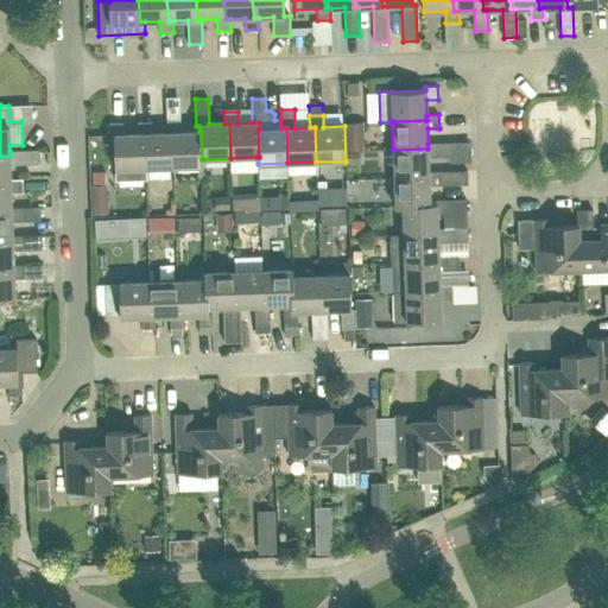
[(173,168),(202,166),(203,166),(203,159),(202,159),(201,132),(200,132),(181,132),(181,120),(166,121),(168,133),(172,133),(173,168)]
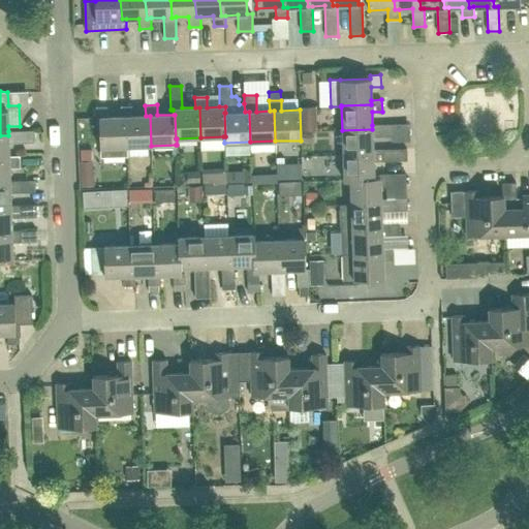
[(126,146),(127,146),(151,146),(150,116),(146,116),(132,116),(132,105),(120,106),(121,117),(125,116),(126,146)]
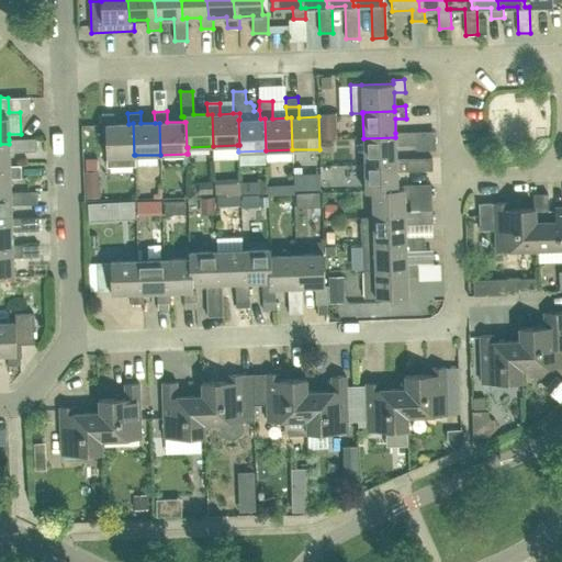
[(114,113),(101,113),(102,125),(105,125),(107,167),(135,166),(135,155),(134,155),(133,123),(128,124),(114,124),(114,113)]
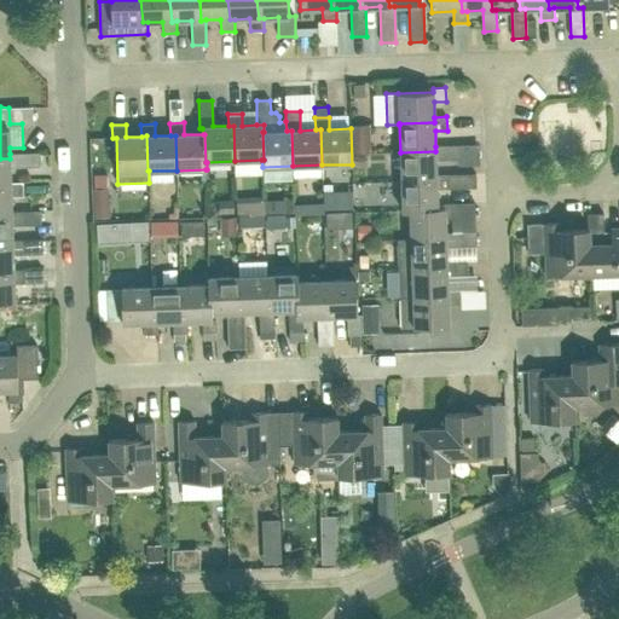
[(437,175),(437,160),(458,158),(458,145),(435,146),(435,151),(400,152),(401,181),(437,180),(437,175)]
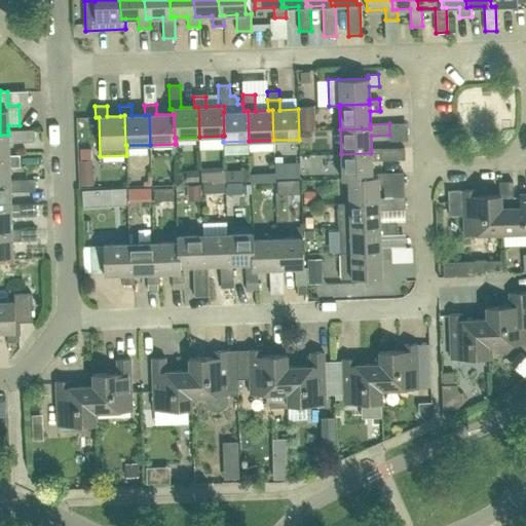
[(8,135),(0,135),(0,159),(9,159),(9,155),(9,142),(34,141),(33,129),(8,130),(8,135)]
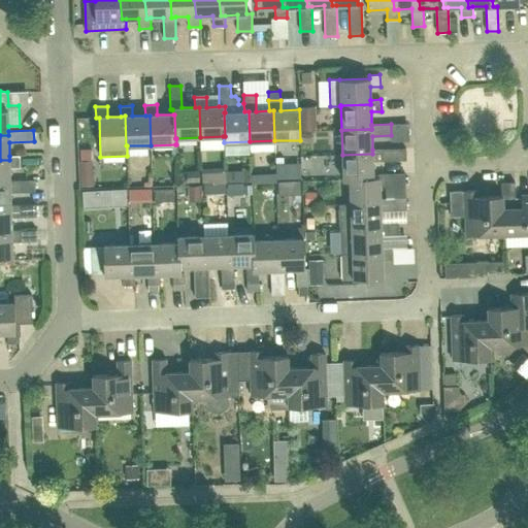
[(89,149),(78,150),(78,161),(90,161),(89,149)]
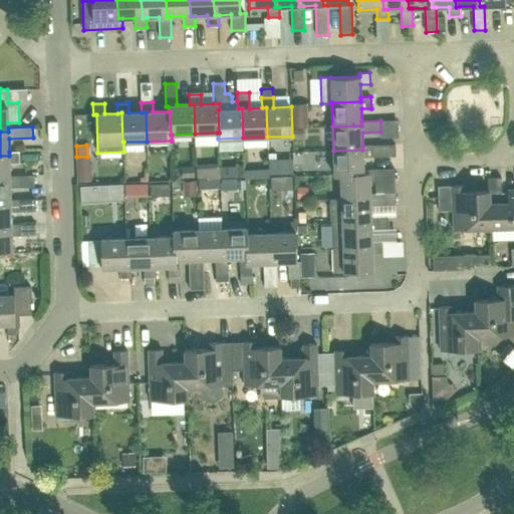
[(363,174),(363,173),(362,157),(396,156),(395,145),(362,146),(362,150),(333,151),(334,176),(340,176),(340,175),(363,174)]
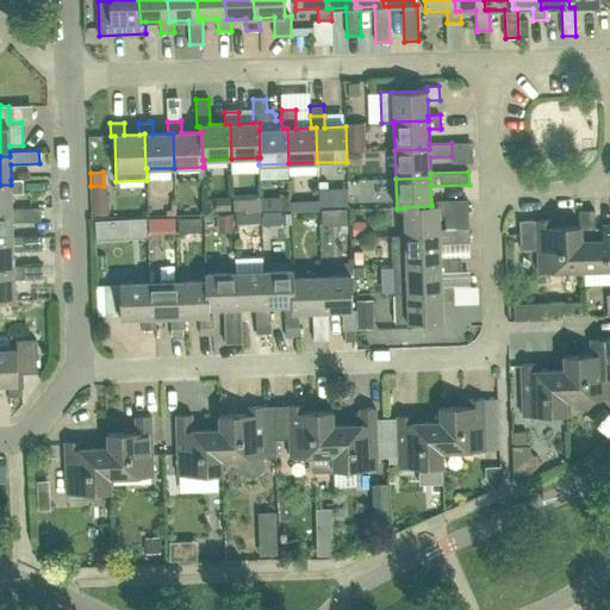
[(0,213),(12,213),(12,209),(11,193),(23,193),(23,180),(11,180),(11,185),(0,185),(0,213)]
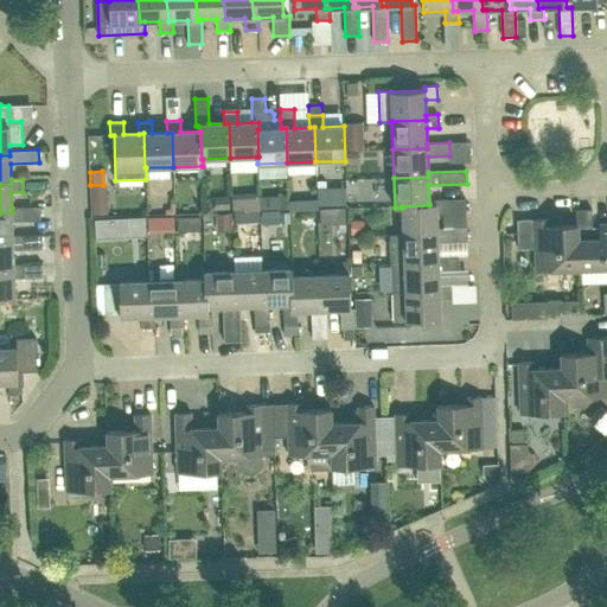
[(317,204),(331,204),(330,187),(317,189),(317,204)]
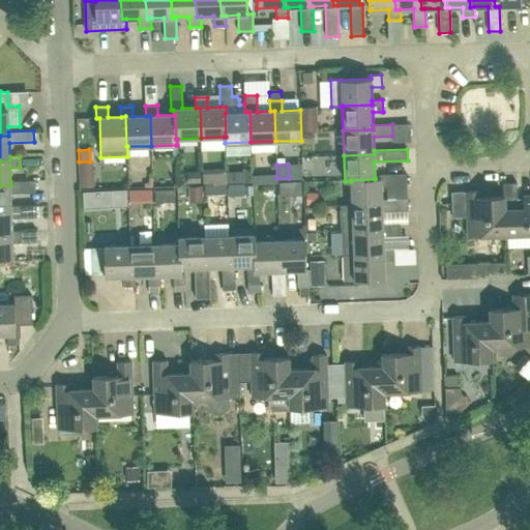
[(381,174),(381,177),(375,178),(375,179),(351,180),(351,181),(352,205),(382,204),(382,199),(381,186),(407,185),(406,174),(381,174)]
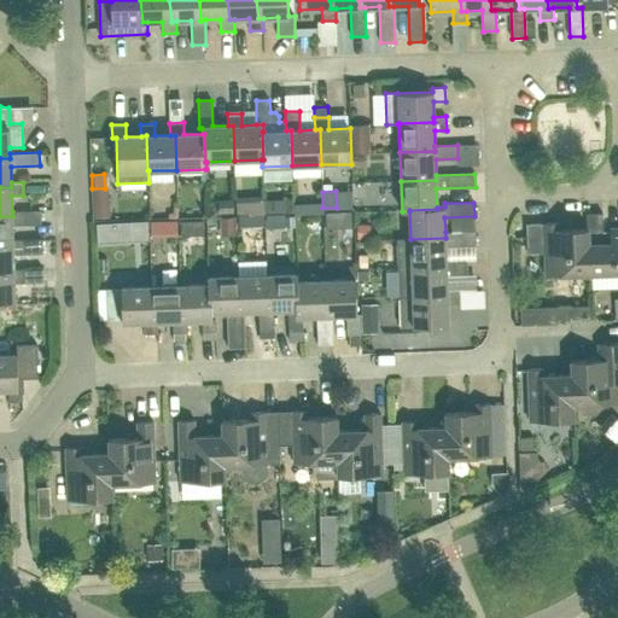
[(108,205),(93,207),(93,217),(109,217),(108,205)]
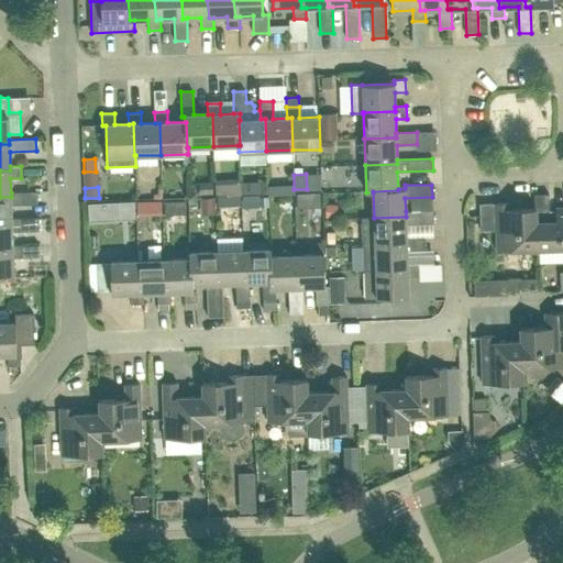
[(37,191),(22,192),(11,192),(11,197),(0,197),(0,223),(12,223),(12,219),(11,205),(37,203),(37,191)]
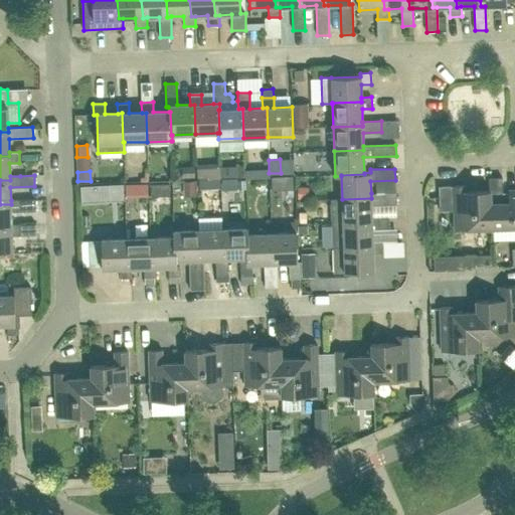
[(291,177),(270,178),(270,192),(291,191),(291,177)]
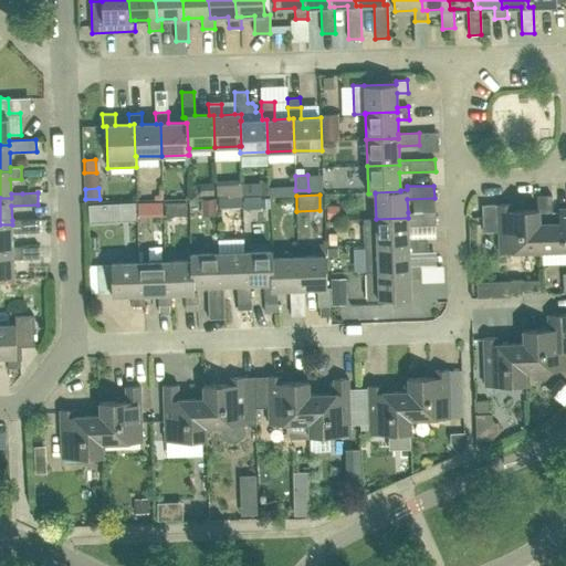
[(565,208),(558,209),(558,212),(552,212),(552,195),(537,196),(537,209),(538,209),(540,251),(565,250),(565,208)]
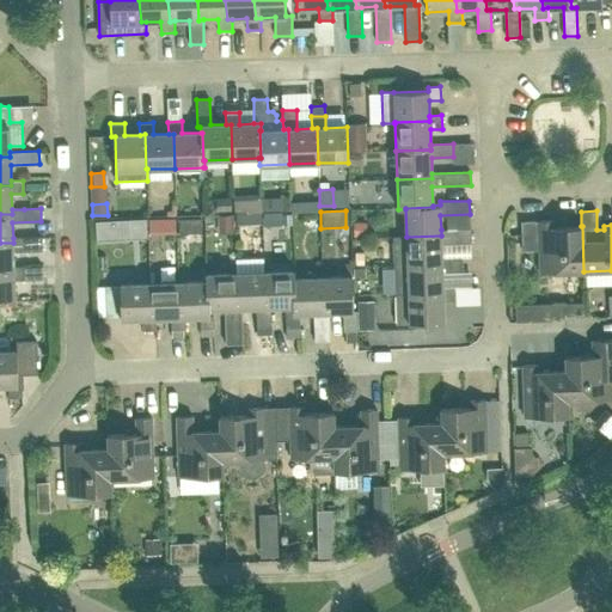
[(246,214),(234,215),(236,226),(246,226),(246,214)]
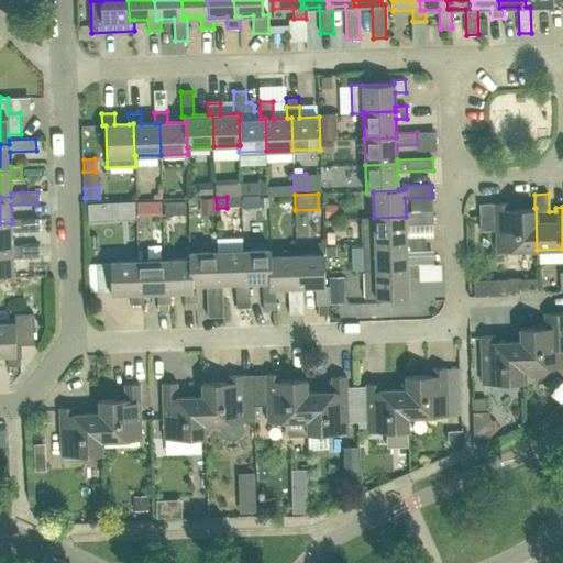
[(134,201),(88,203),(89,220),(134,218),(134,201)]
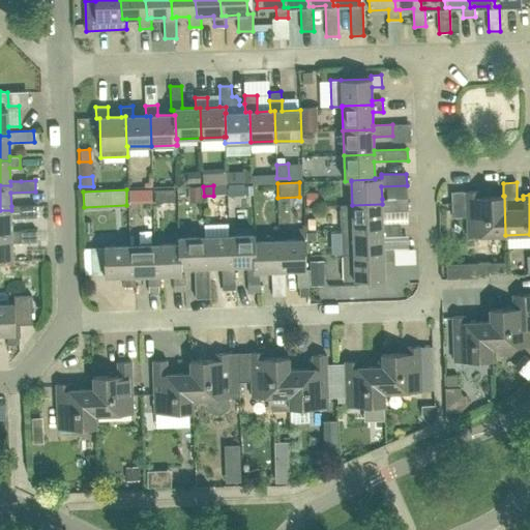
[(140,189),(128,189),(129,201),(141,201),(140,189)]
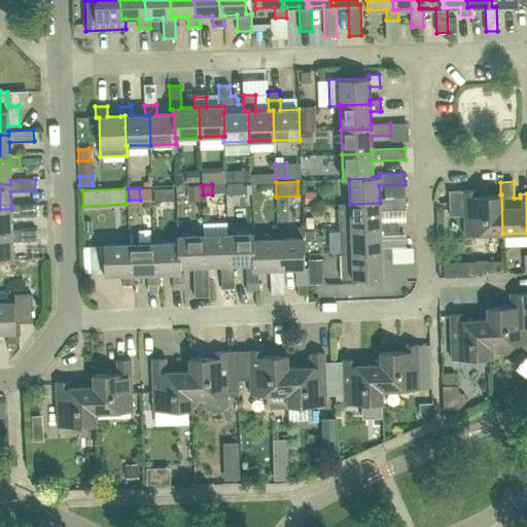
[(502,234),(501,195),(500,195),(477,196),(477,189),(449,190),(450,215),(464,215),(464,235),(502,234)]
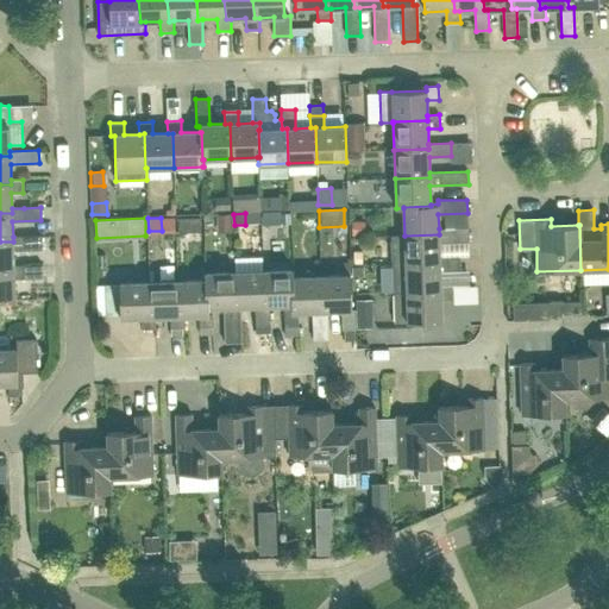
[(391,236),(393,264),(440,263),(440,257),(439,243),(469,242),(468,228),(439,228),(439,234),(405,236),(391,236)]
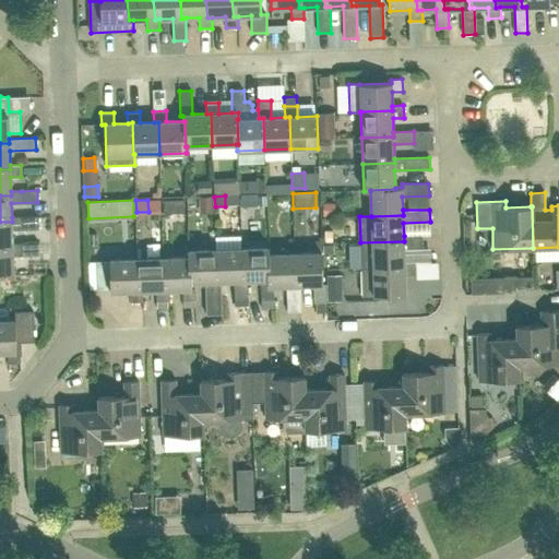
[(37,216),(23,217),(12,217),(12,222),(0,222),(0,248),(13,248),(13,244),(12,229),(38,229),(37,216)]
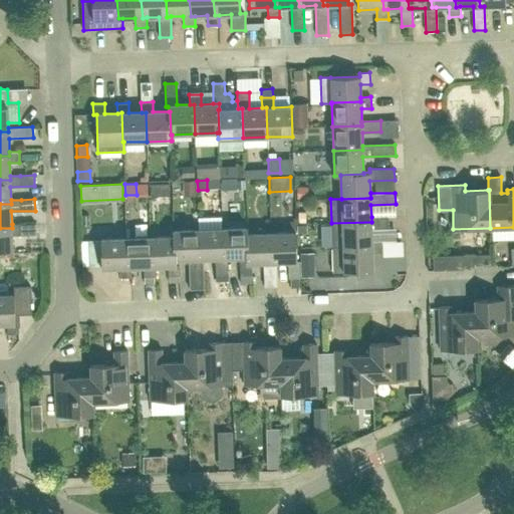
[(371,229),(389,228),(388,217),(371,217),(371,222),(331,223),(332,247),(372,245),(371,241),(371,229)]
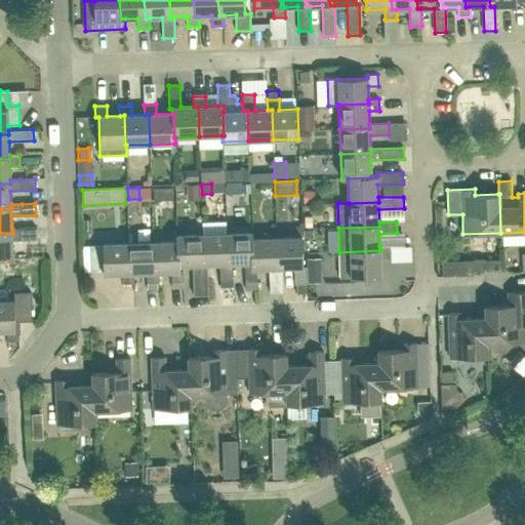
[(12,240),(37,240),(37,228),(12,229),(12,233),(0,233),(0,258),(13,258),(12,240)]
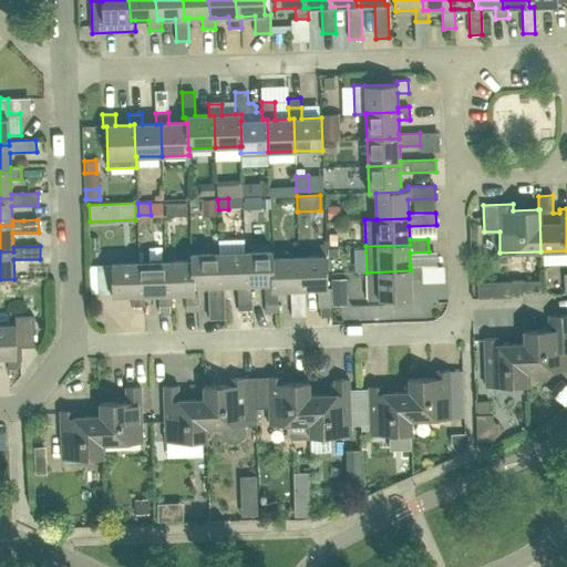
[(265,303),(278,303),(277,290),(271,290),(271,284),(272,284),(271,258),(272,258),(272,251),(245,253),(246,285),(250,285),(264,284),(265,303)]
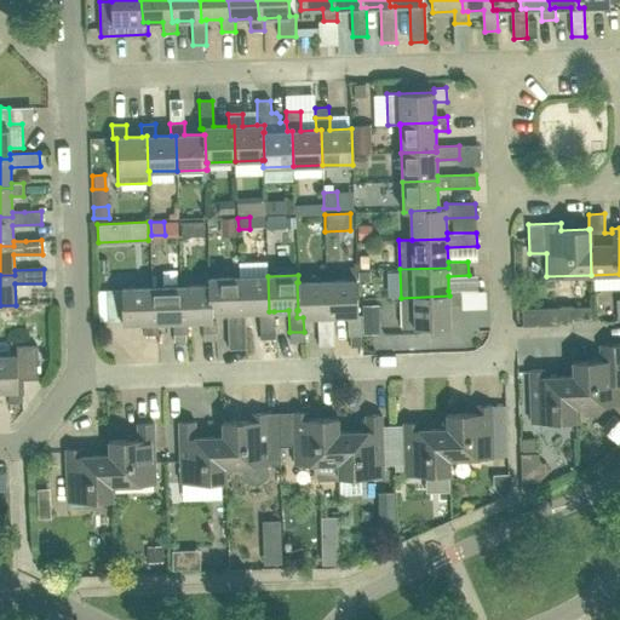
[(240,313),(245,313),(259,311),(260,331),(275,331),(274,311),(269,311),(268,276),(239,277),(240,313)]
